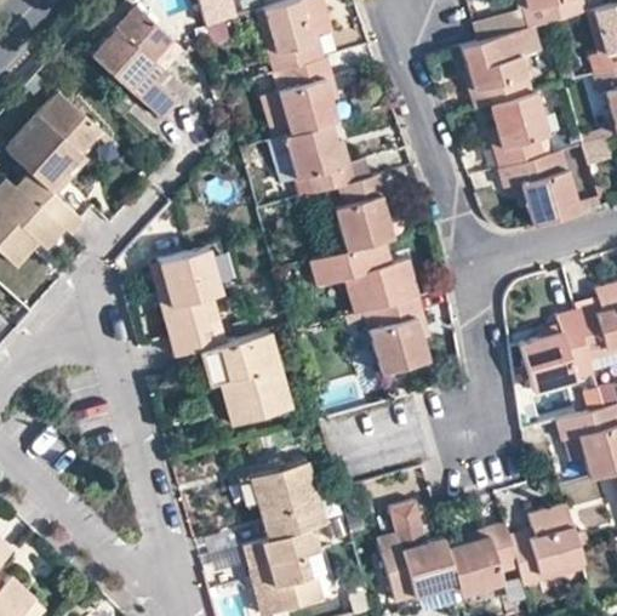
[(201,0),(209,26),(232,20),(226,0),(201,0)]
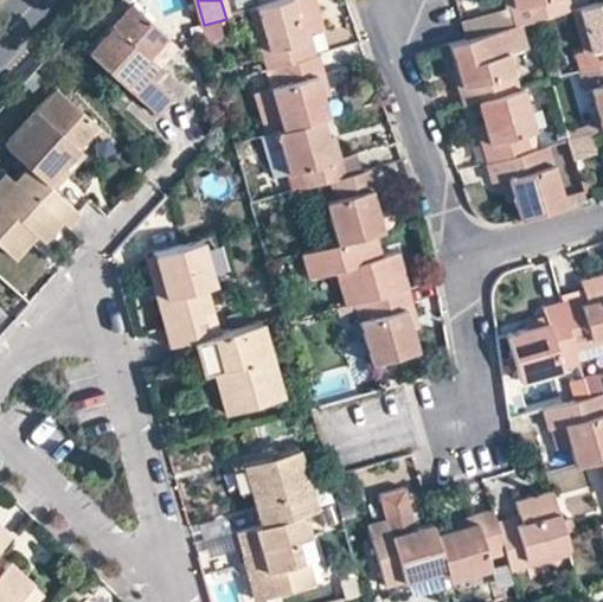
[(316,0),(292,0),(274,5),(250,12),(265,72),(276,69),(310,59),(303,37),(312,34),(325,31),(316,0)]
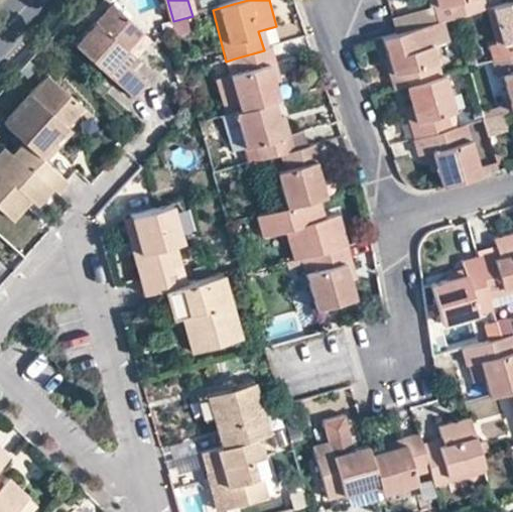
[(450,0),(434,0),(438,13),(453,9),(450,0)]
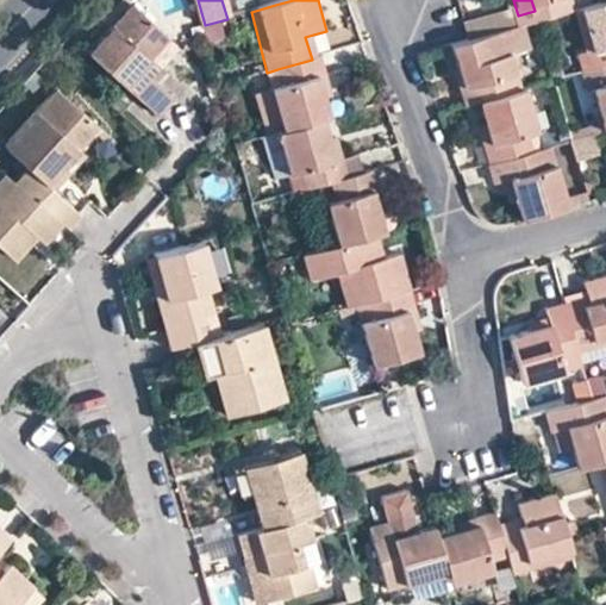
[(531,0),(535,11),(518,16),(523,31),(530,30),(543,25),(581,16),(581,14),(576,0),(531,0)]
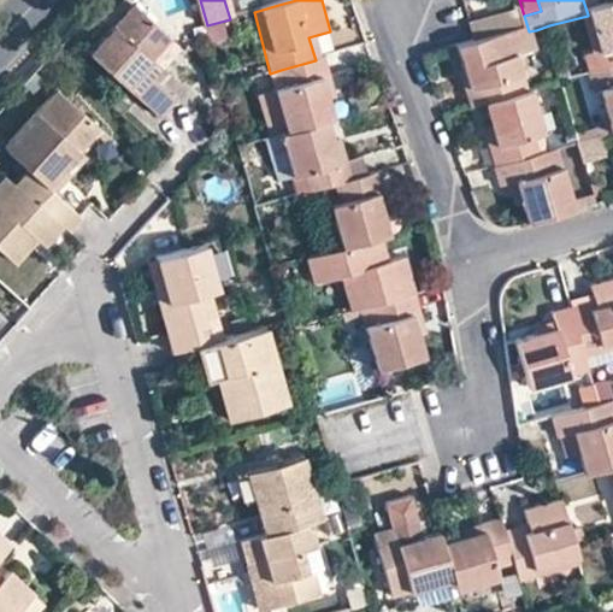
[(158,119),(176,101),(159,84),(152,78),(163,68),(153,59),(169,40),(133,6),(89,54),(158,119)]
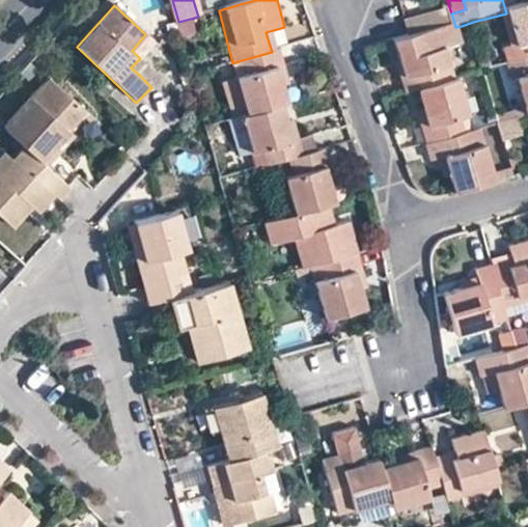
[(527,6),(506,14),(521,65),(526,64),(527,64),(527,6)]
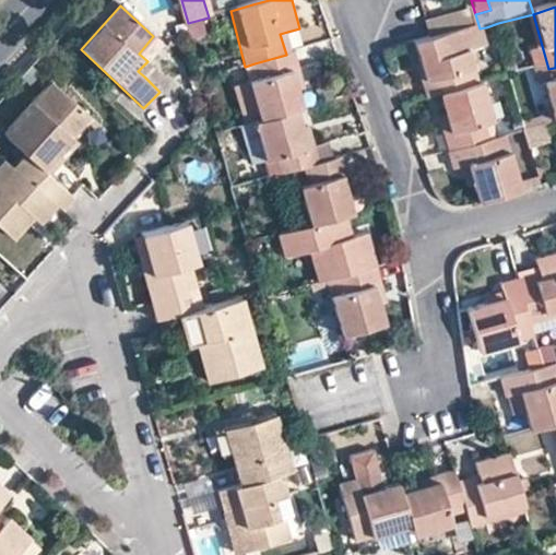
[(328,24),(324,16),(318,19),(321,27),(328,24)]
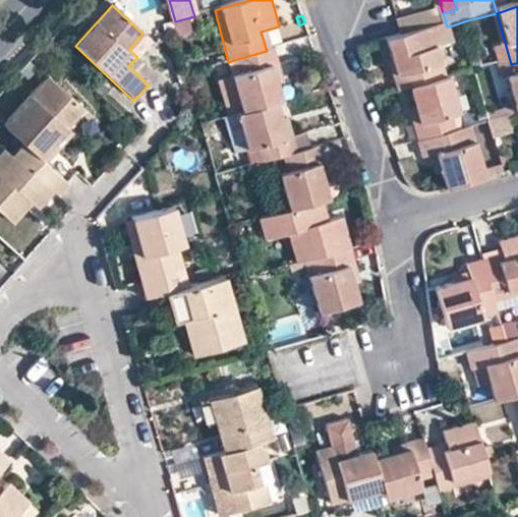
[(447,26),(392,43),(397,62),(406,95),(414,92),(451,81),(442,51),(458,47),(453,25),(447,26)]
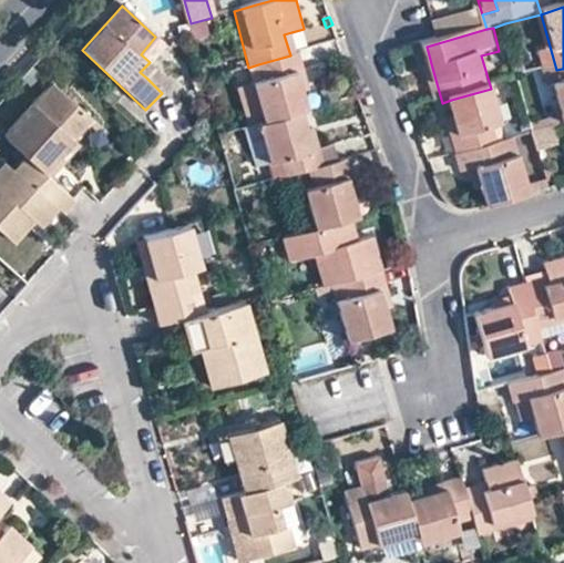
[(293,54),(297,53),(291,32),(284,34),(290,55),(293,54)]
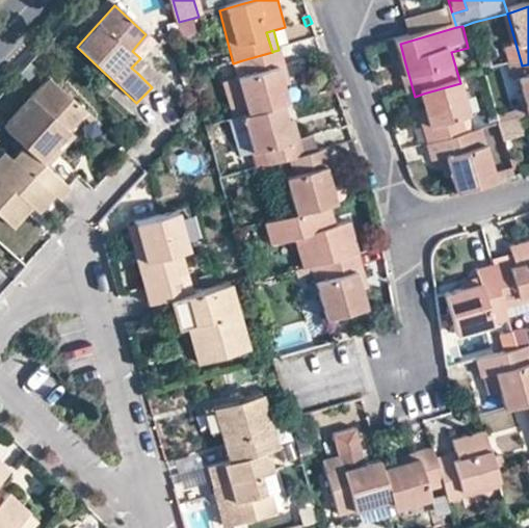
[(283,49),(279,50),(274,51),(285,87),(292,85),(283,49)]
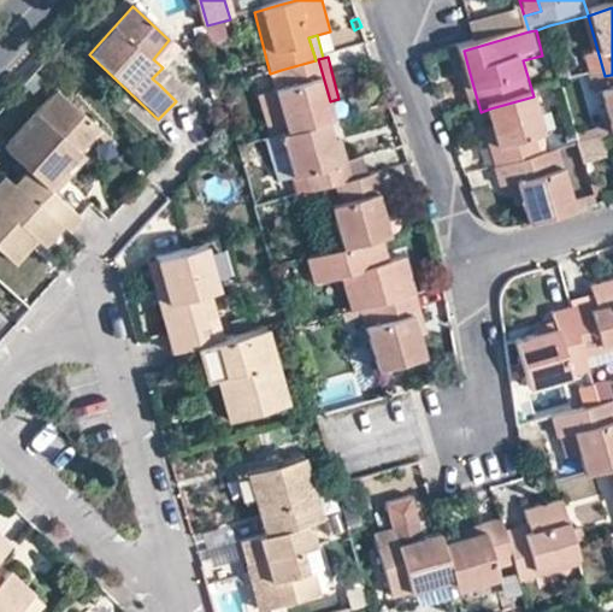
[(316,60),(281,70),(286,89),(277,93),(289,135),(330,122),(336,121),(330,101),(318,59),(316,60)]
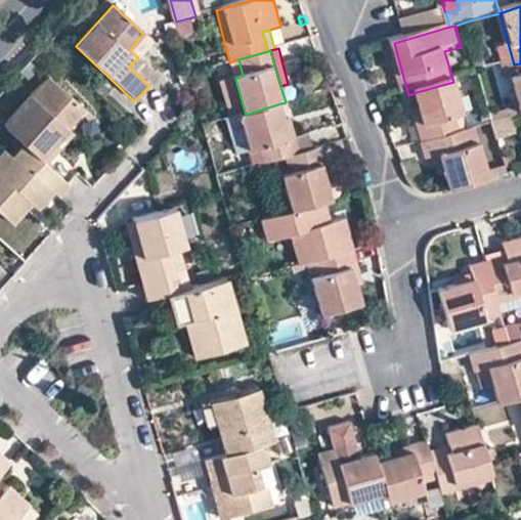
[(129,67),(135,72),(142,62),(138,57),(129,67)]
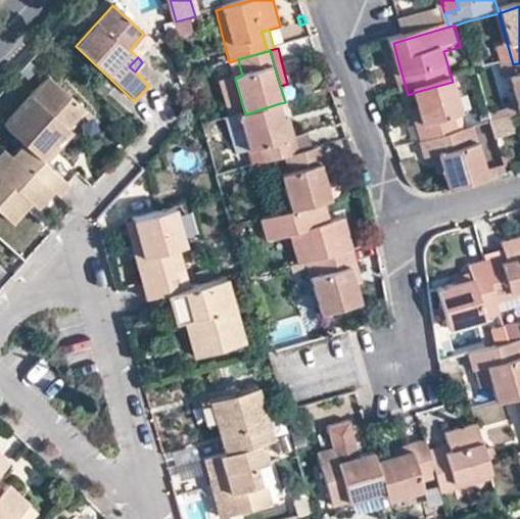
[(408,95),(398,62),(394,63),(404,96),(408,95)]
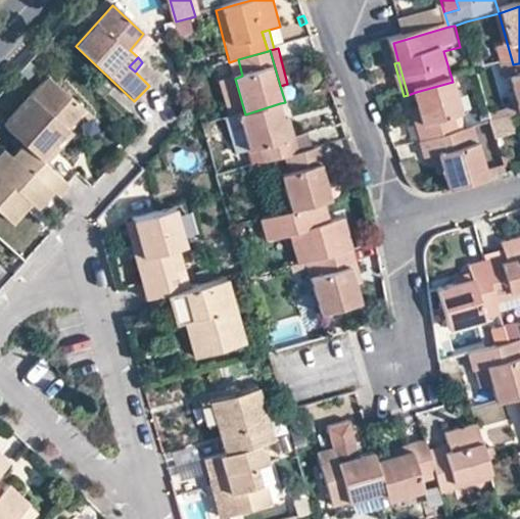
[(25,144),(45,162),(56,150),(50,144),(64,128),(83,108),(48,78),(4,126),(25,144)]
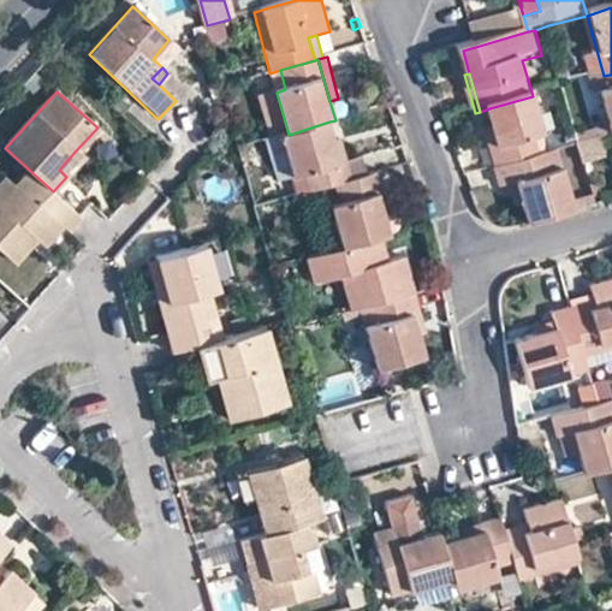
[(507,170),(546,159),(540,140),(551,137),(539,95),(533,96),(489,108),(495,130),(507,170)]
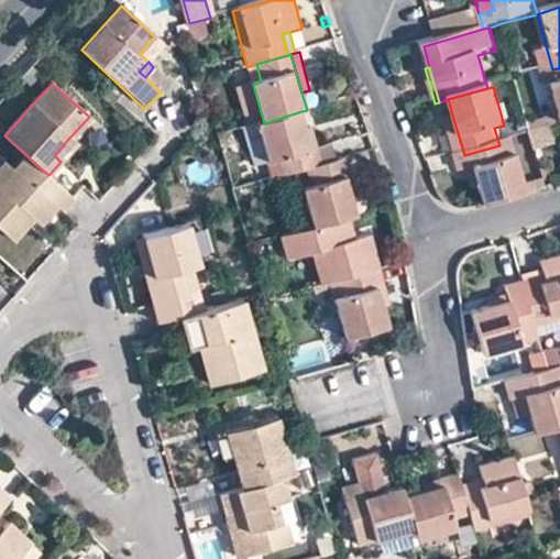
[(302,111),(264,123),(257,124),(268,164),(277,162),(282,177),(306,170),(317,166),(307,130),(302,111)]
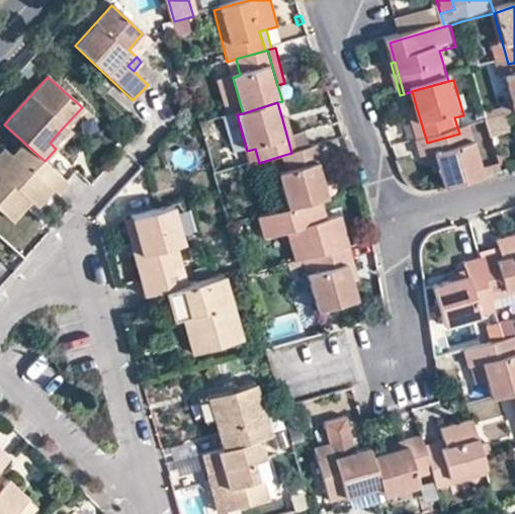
[(427,143),(417,109),(411,111),(421,145),(427,143)]
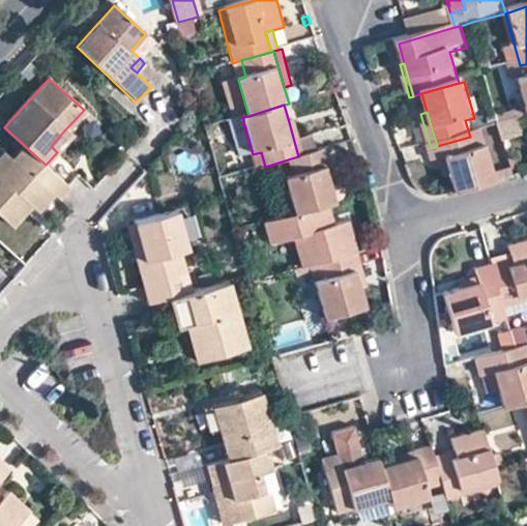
[(518,118),(498,124),(503,141),(523,135),(518,118)]
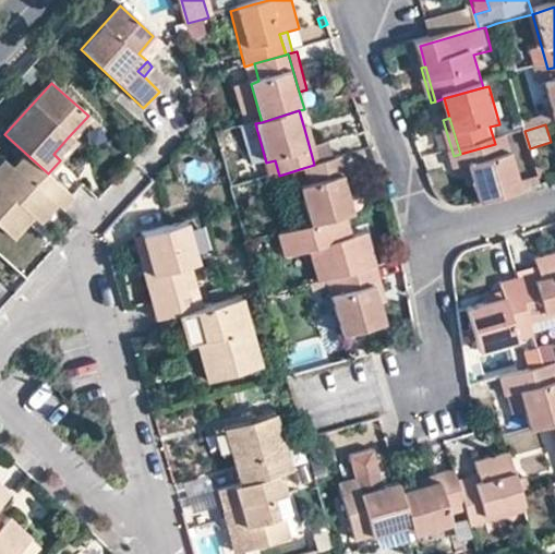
[(304,129),(314,165),(322,163),(334,159),(328,143),(316,146),(312,127),(304,129)]
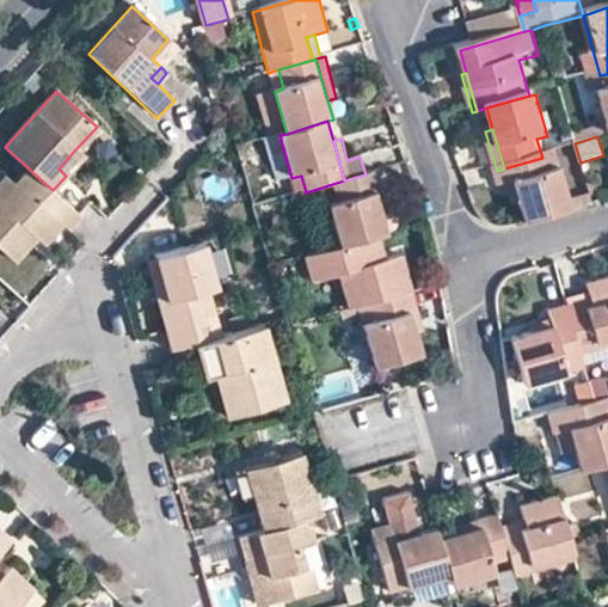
[(84,157),(75,149),(59,169),(66,176),(84,157)]
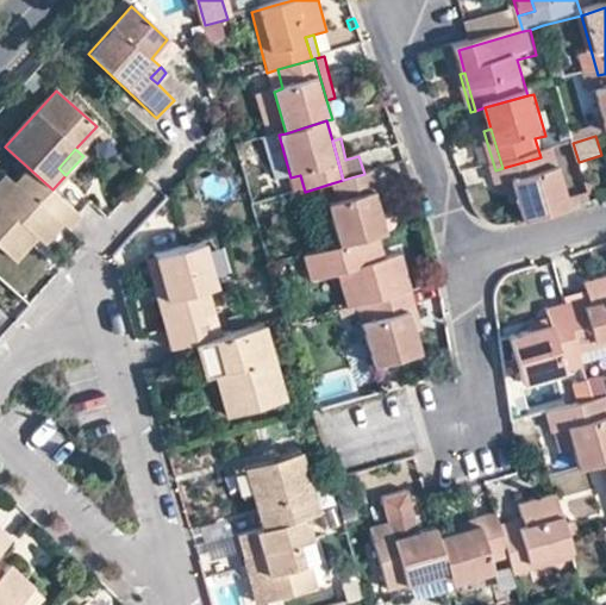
[(526,225),(574,212),(557,153),(541,157),(503,168),(495,170),(493,170),(499,189),(507,187),(516,185),(522,205),(526,225)]
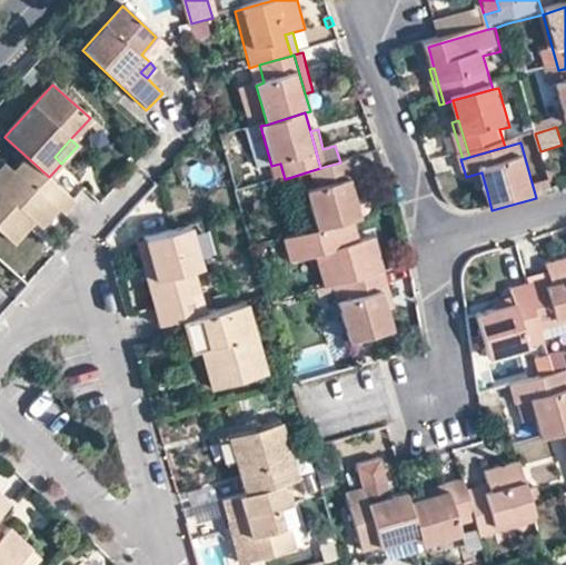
[(0,188),(0,231),(16,245),(36,224),(53,204),(60,210),(63,212),(76,200),(49,177),(27,157),(10,175),(1,188),(0,188)]
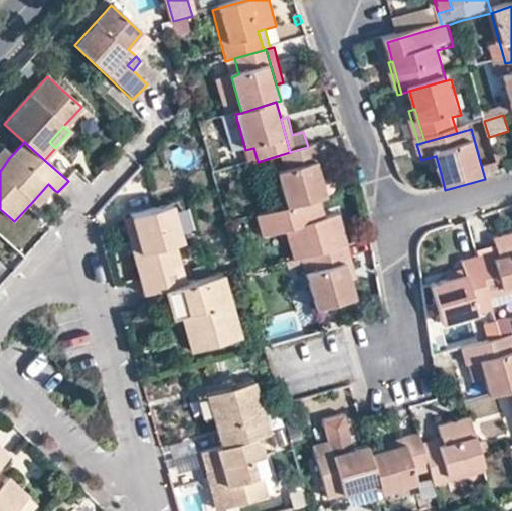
[(311,146),(323,181),(329,179),(319,144),(311,146)]
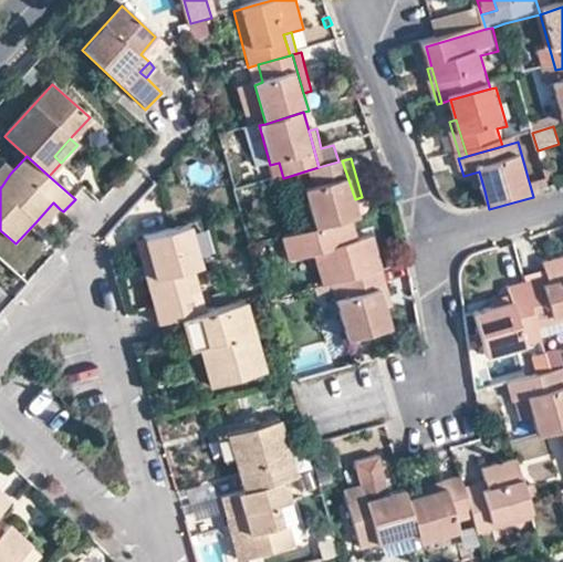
[(326,165),(319,167),(308,170),(313,188),(305,190),(315,229),(337,222),(351,218),(358,216),(355,199),(342,160),(339,162),(326,165)]
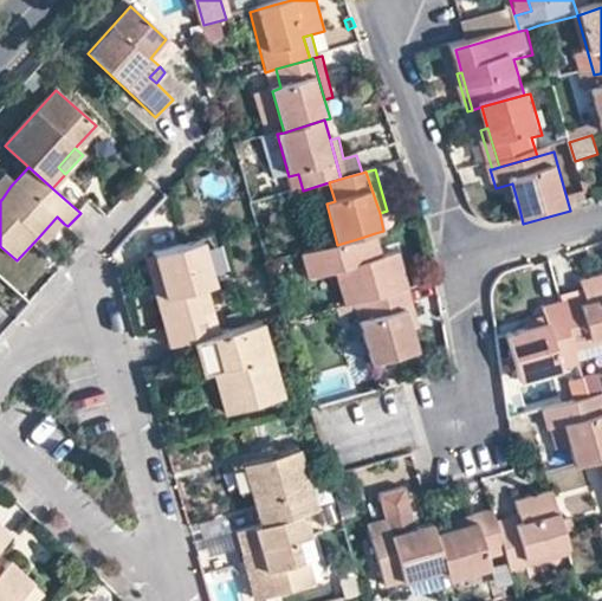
[(0,200),(1,200),(11,186),(2,178),(0,180),(0,200)]
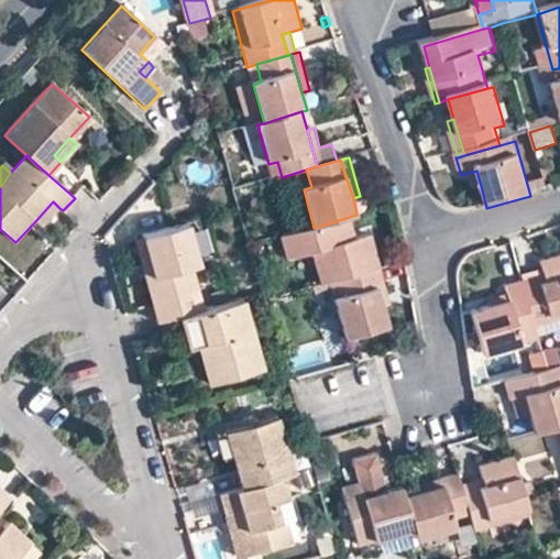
[(474,192),(482,189),(476,171),(469,173),(474,192)]
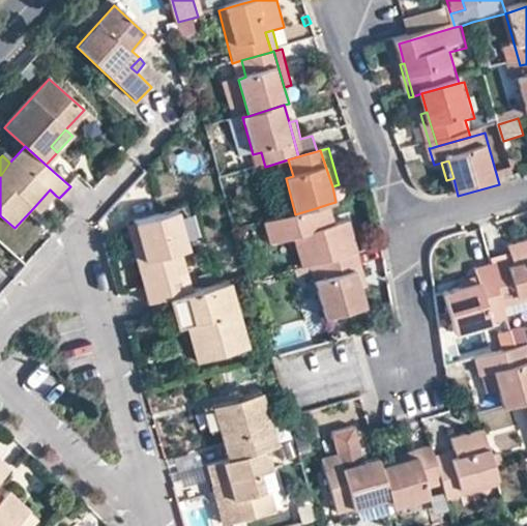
[(50,190),(33,208),(39,213),(56,196),(50,190)]
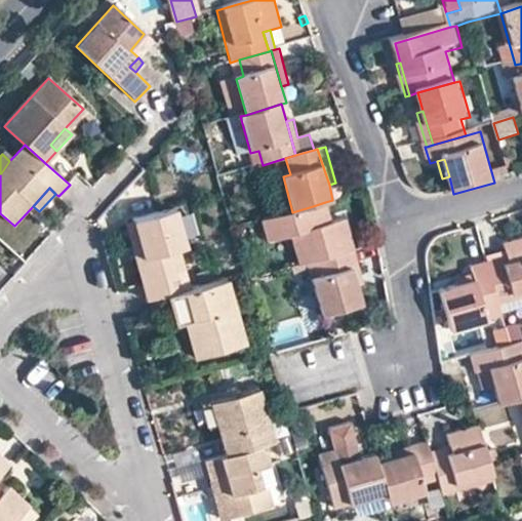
[(332,225),(325,202),(313,206),(319,228),(332,225)]
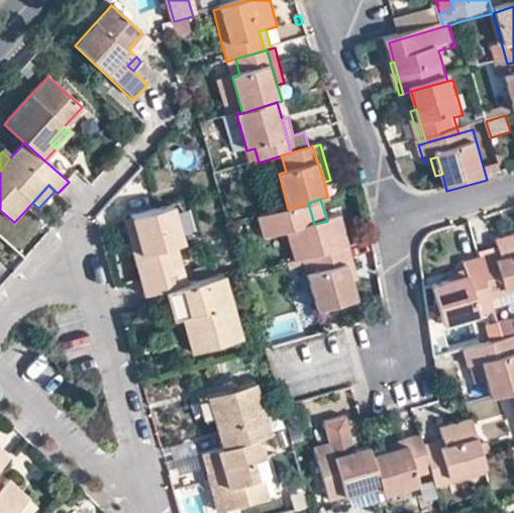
[(308,203),(288,209),(257,218),(264,239),(286,234),(294,263),(309,259),(342,249),(350,247),(341,217),(327,221),(314,224),(308,203)]
